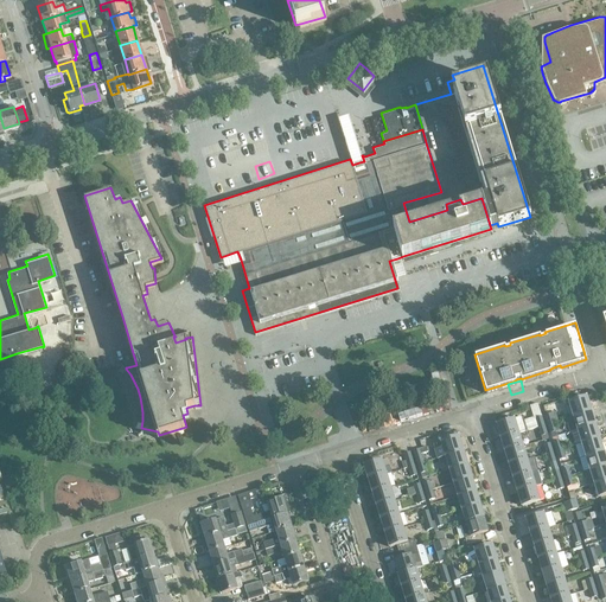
[(573,412),(589,408),(586,394),(568,399),(573,412)]
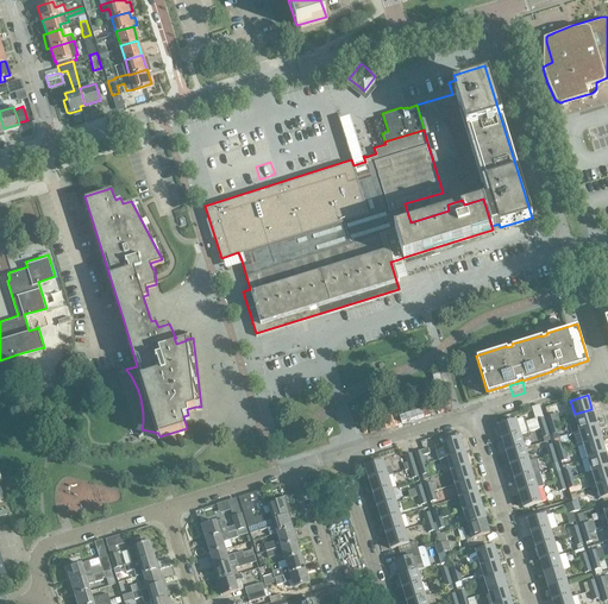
[(539,425),(545,423),(543,414),(538,401),(531,403),(534,416),(525,419),(528,428),(539,425)]
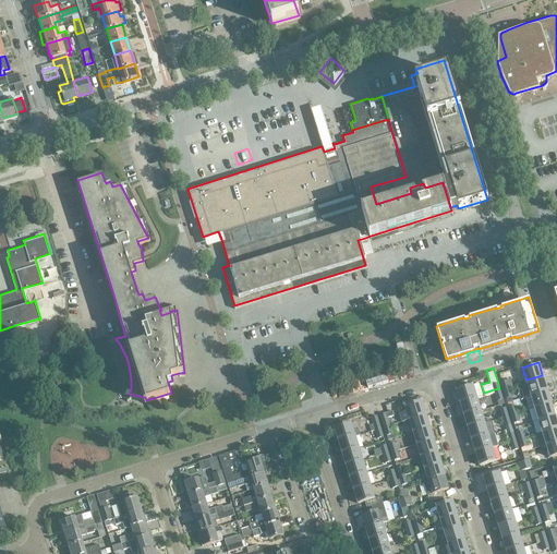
[(530,393),(546,387),(542,375),(527,380),(519,383),(520,388),(529,386),(530,393)]
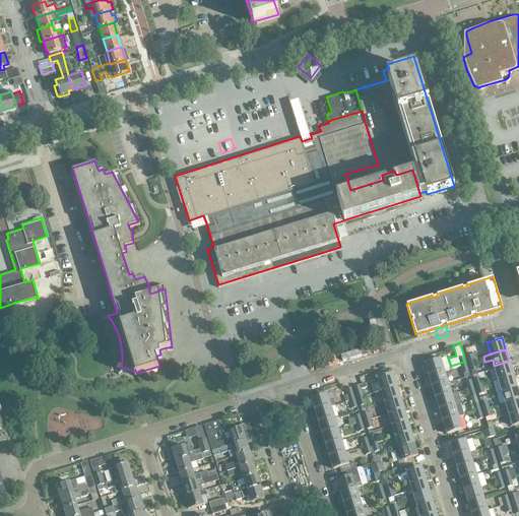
[(468,361),(473,359),(477,358),(474,350),(471,351),(465,352),(468,361)]
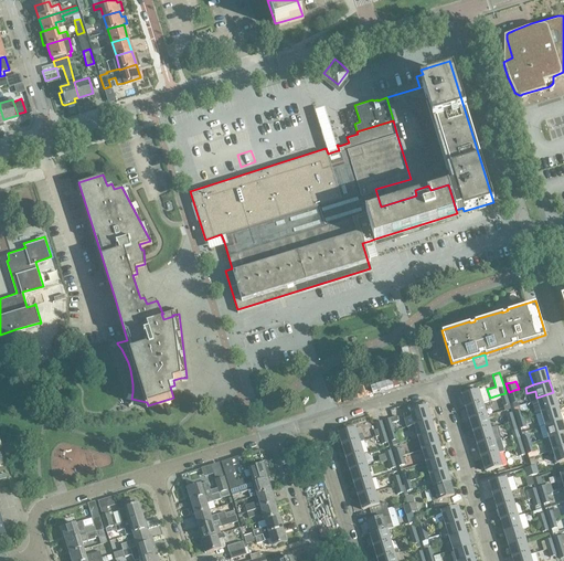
[(466,405),(481,401),(488,399),(486,391),(485,392),(483,385),(461,392),(466,405)]
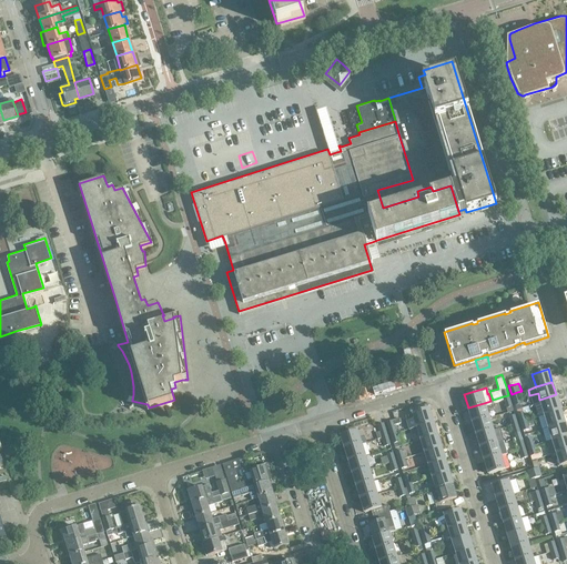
[(515,406),(522,405),(519,401),(517,392),(512,394),(515,406)]
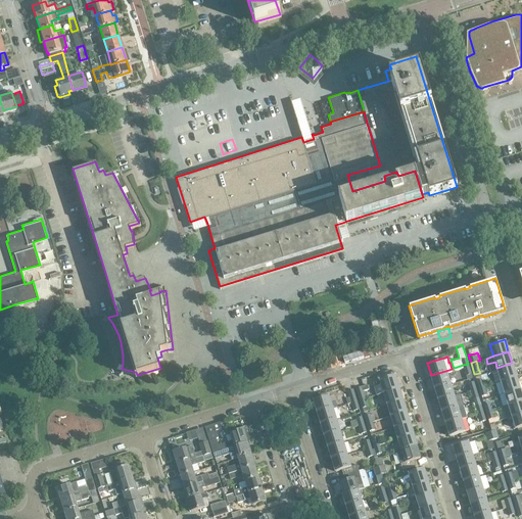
[(501,379),(515,374),(512,363),(496,368),(501,379)]
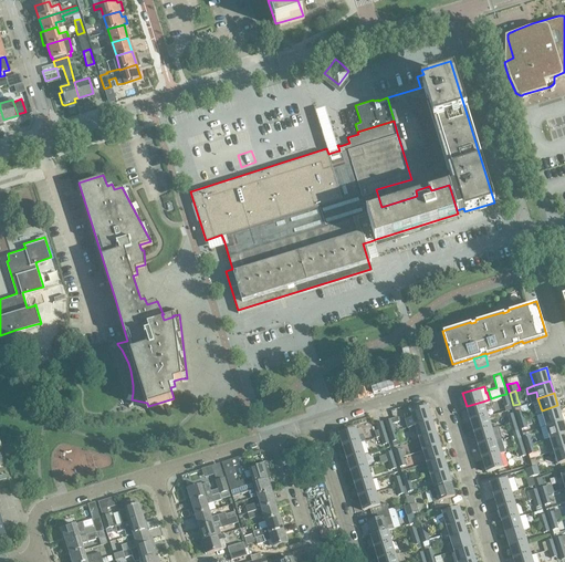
[(470,418),(487,414),(482,402),(467,406),(470,418)]
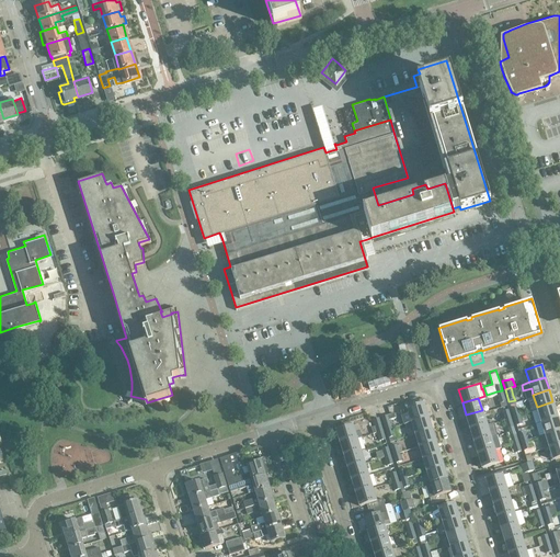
[(406,420),(427,413),(423,400),(400,408),(403,421),(406,420)]
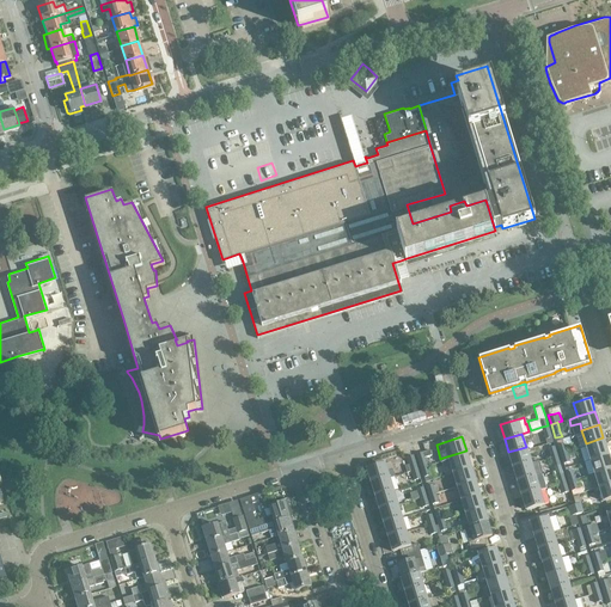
[(562,436),(555,437),(560,451),(566,449),(562,436)]
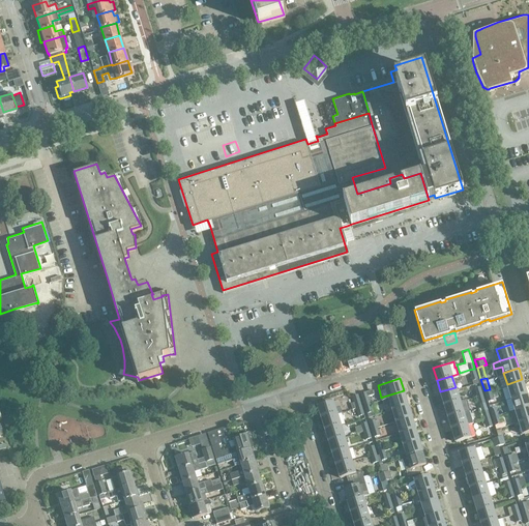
[(510,396),(526,391),(522,379),(507,384),(510,396)]
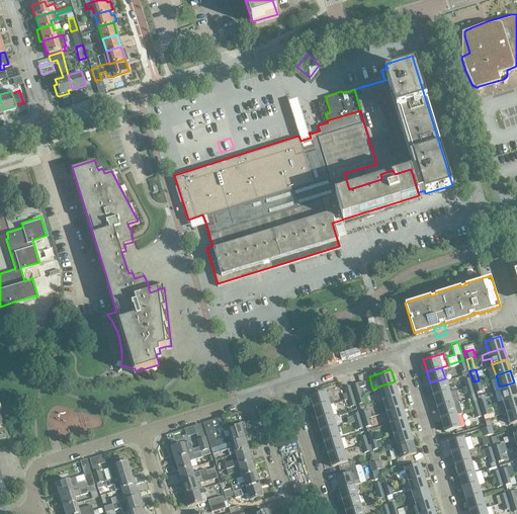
[(355,394),(360,392),(358,384),(364,382),(363,378),(352,381),(353,386),(355,394)]
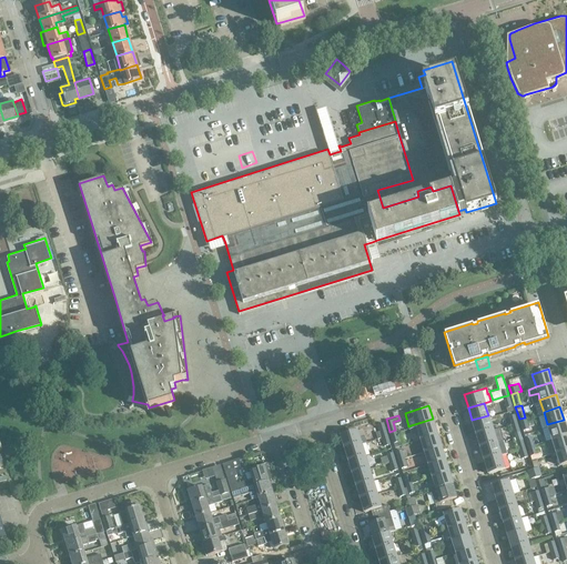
[(476,433),(492,427),(488,415),(472,420),(476,433)]
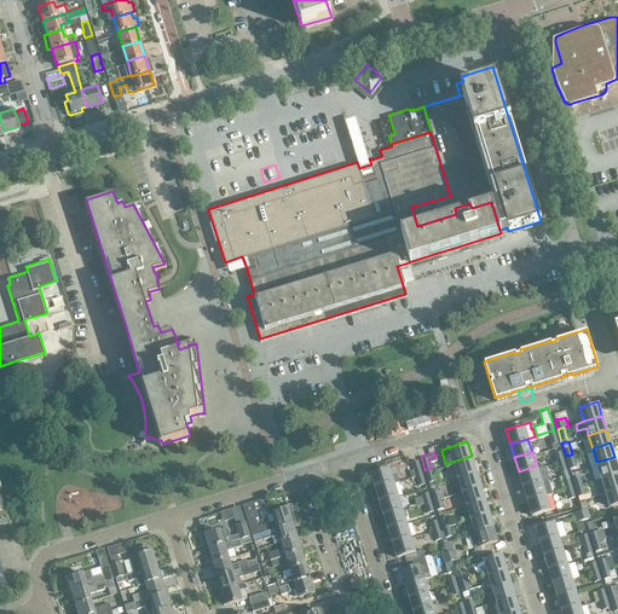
[(472,456),(448,463),(451,476),(457,475),(475,469),(472,456)]
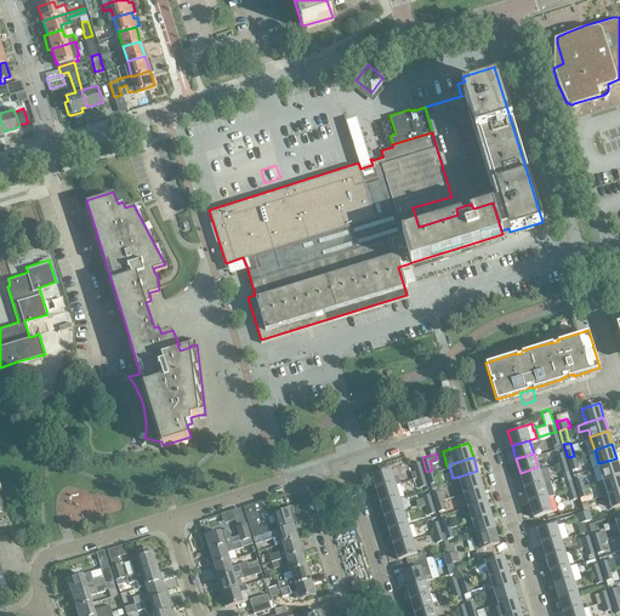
[(416,474),(422,473),(417,458),(411,461),(414,468),(409,469),(411,475),(416,474)]
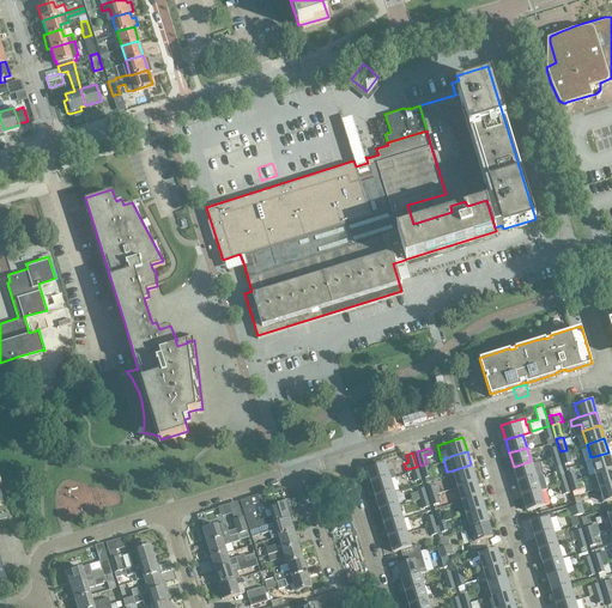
[(611,464),(609,453),(591,457),(595,472),(611,466),(611,464)]
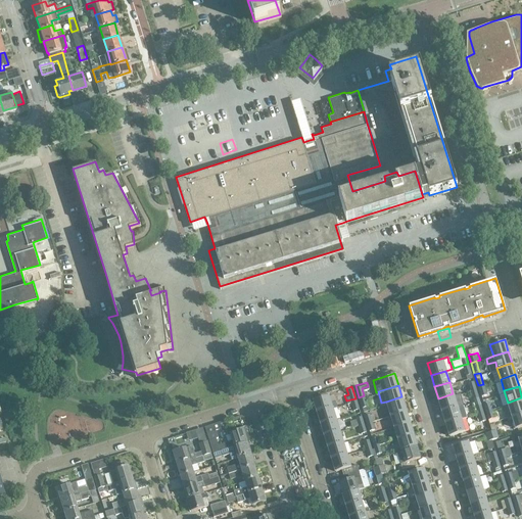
[(343,389),(335,391),(336,396),(339,395),(339,397),(345,396),(343,389)]
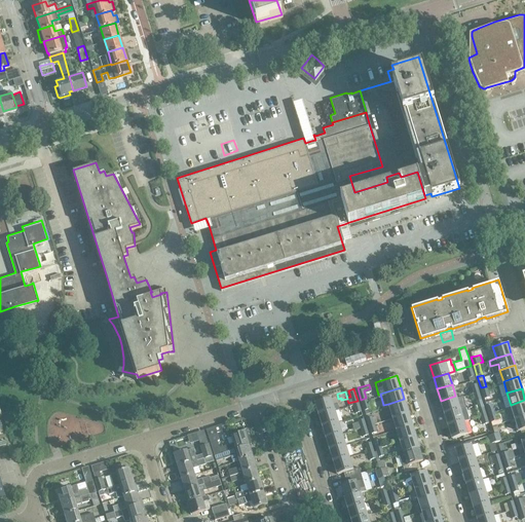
[(444,412),(459,407),(455,396),(441,401),(444,412)]
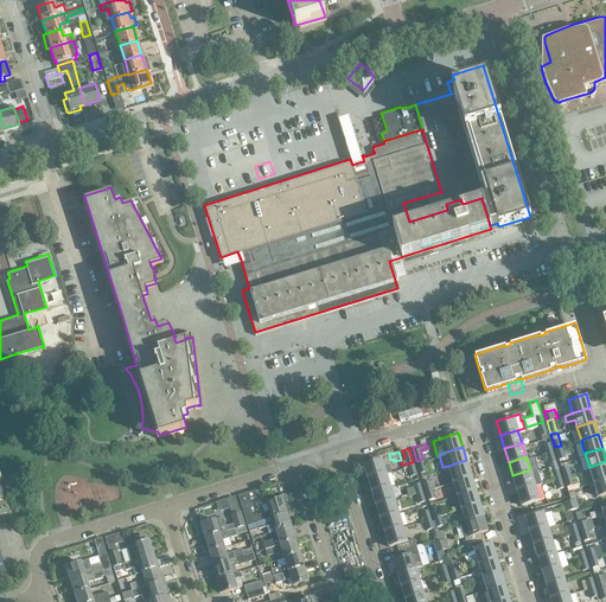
[(368,476),(386,471),(390,469),(389,462),(383,465),(381,458),(363,462),(368,476)]
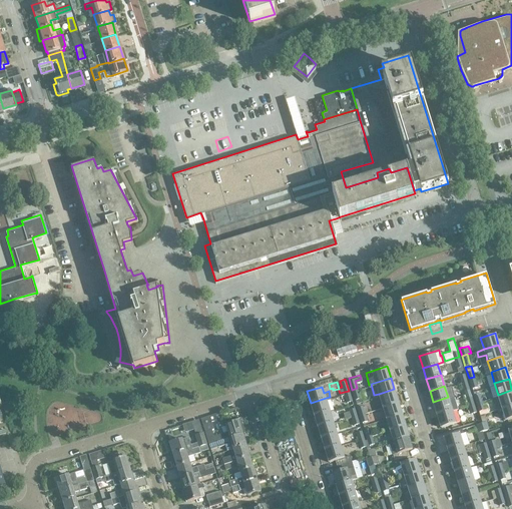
[(383,405),(398,401),(394,389),(379,394),(383,405)]
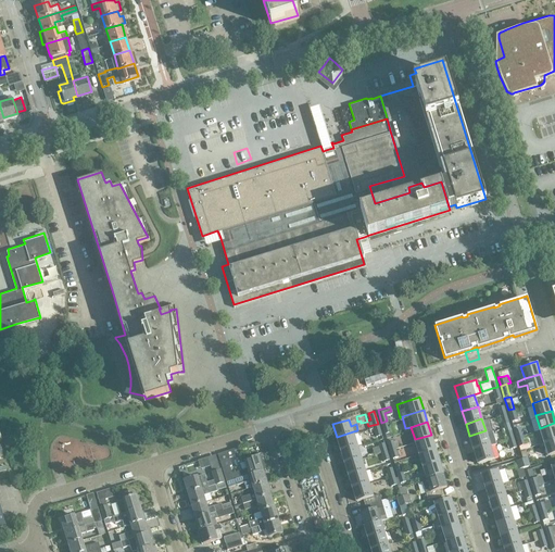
[(544,440),(554,436),(554,423),(540,428),(533,429),(537,441),(543,439),(544,440)]
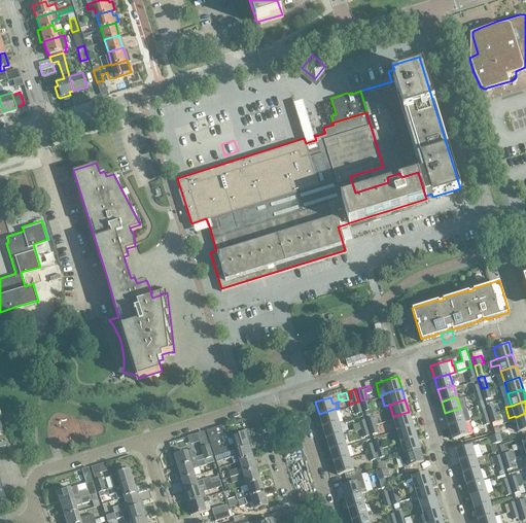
[(460,408),(445,413),(449,424),(463,420),(468,418),(467,413),(462,414),(460,408)]
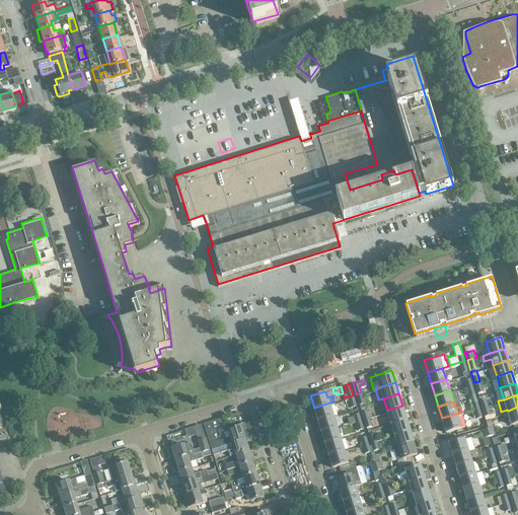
[(317,419),(333,415),(329,402),(314,408),(317,419)]
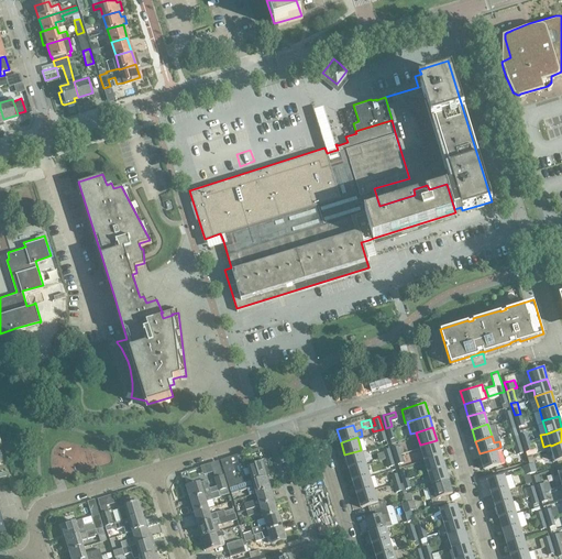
[(503,449),(511,446),(509,439),(500,442),(503,449)]
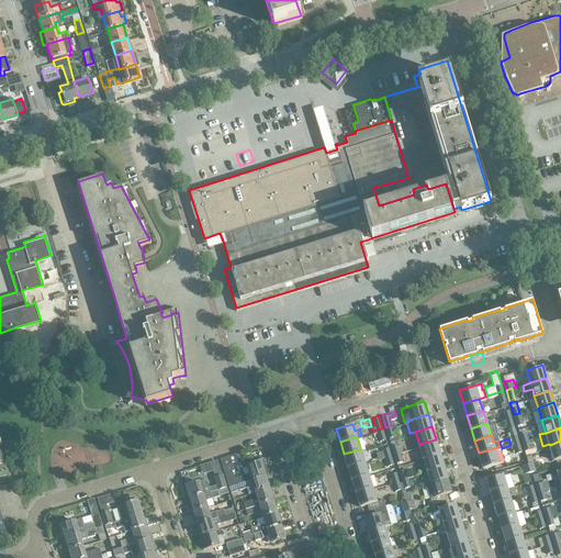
[(527,438),(522,439),(524,448),(525,452),(533,449),(531,446),(529,446),(527,438)]
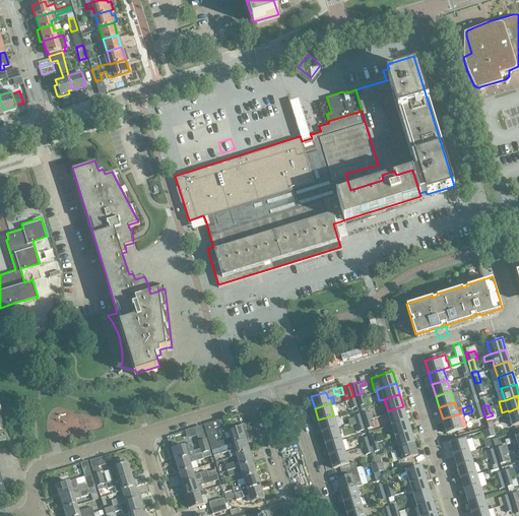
[(403,406),(388,410),(391,423),(406,417),(403,406)]
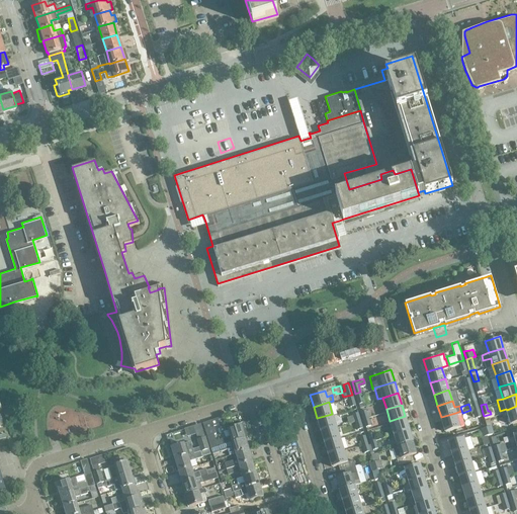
[(382,412),(381,406),(370,408),(371,414),(382,412)]
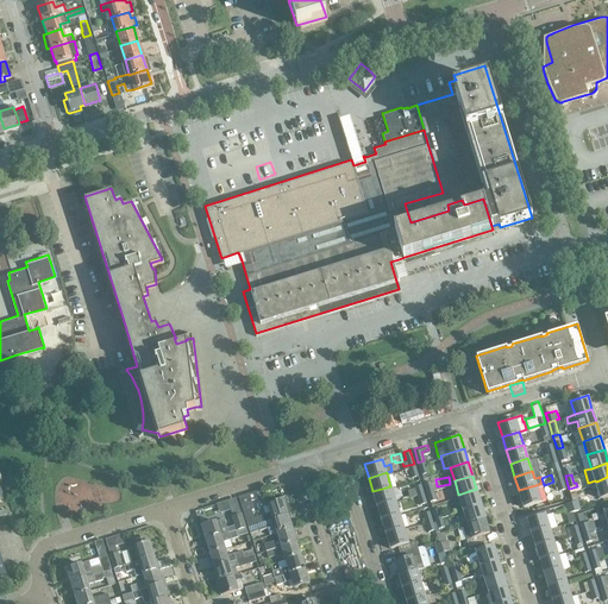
[(607,477),(596,482),(600,496),(607,492),(607,477)]
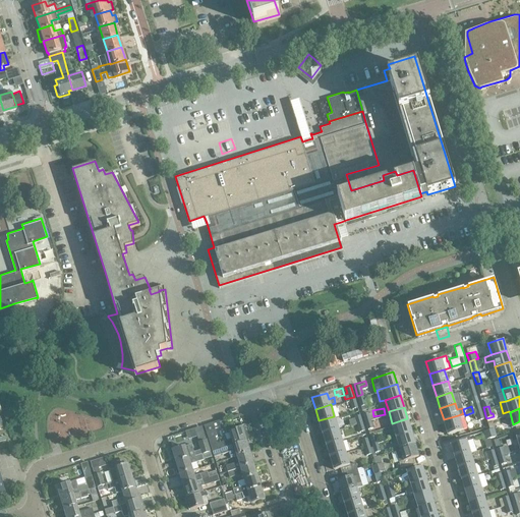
[(364,419),(369,417),(373,415),(371,409),(367,410),(367,409),(362,411),(364,419)]
